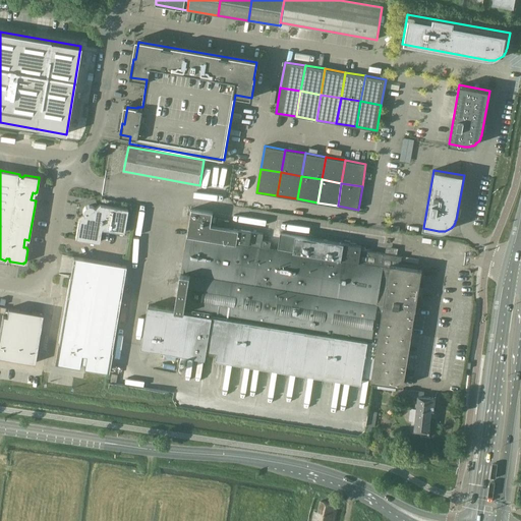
[(123,232),(127,209),(100,205),(95,208),(93,207),(89,206),(83,209),(83,210),(82,213),(83,216),(78,220),(75,238),(99,242),(101,229),(123,232)]
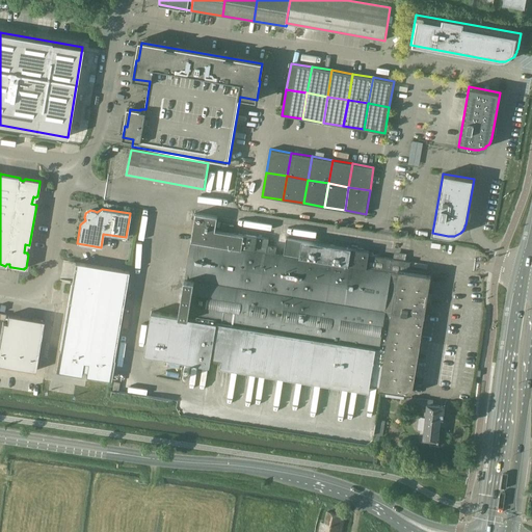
[(152,312),(144,354),(210,365),(212,356),(222,358),(220,367),(369,390),(370,384),(380,387),(411,392),(431,275),(409,272),(410,261),(369,255),(370,250),(351,248),(302,240),(286,237),(283,255),(275,254),(276,246),(268,245),(269,239),(216,231),(218,216),(196,213),(180,315),(180,316),(152,312)]
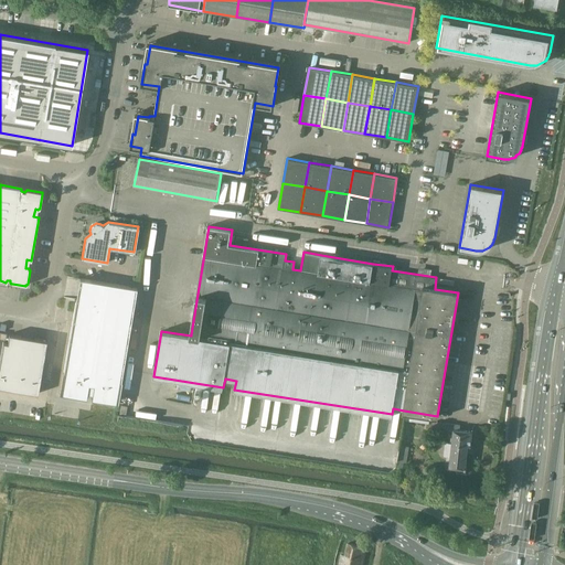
[(61,390),(62,391),(62,392),(63,392),(63,394),(83,397),(83,395),(84,396),(85,394),(94,396),(94,397),(95,397),(95,398),(115,402),(115,401),(116,401),(116,400),(118,400),(120,383),(119,383),(119,382),(121,382),(137,288),(80,278),(63,372),(65,373),(65,374),(63,373),(61,390)]
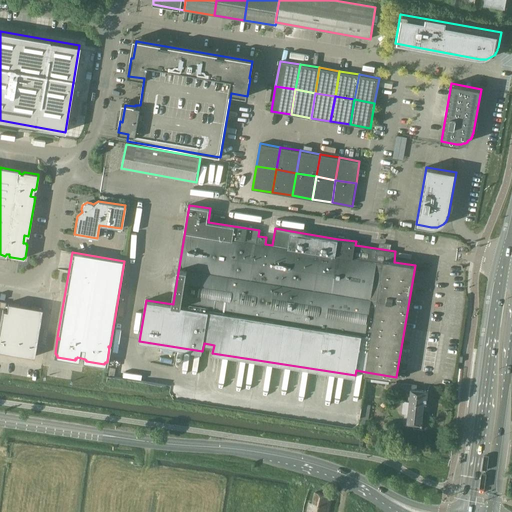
[(0,317),(0,352),(32,358),(41,310),(7,304),(5,312),(1,311),(0,317)]
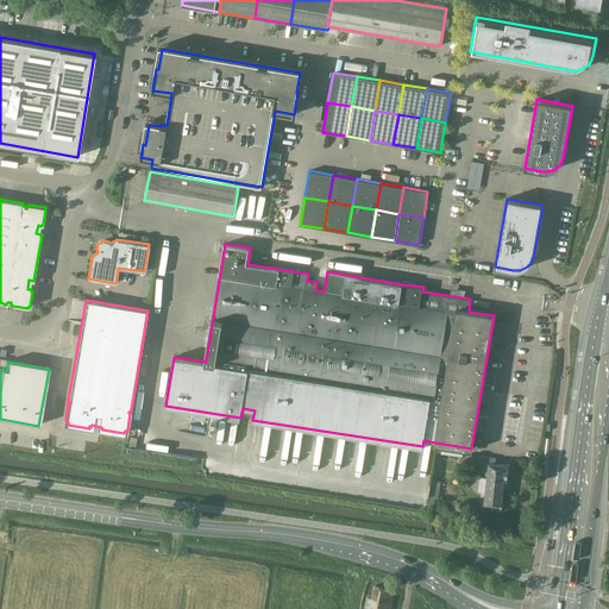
[(468,454),(468,462),(489,464),(485,503),(487,503),(487,506),(493,507),(494,503),(503,504),(503,502),(502,502),(504,479),(507,481),(509,464),(496,463),(496,458),(468,454)]
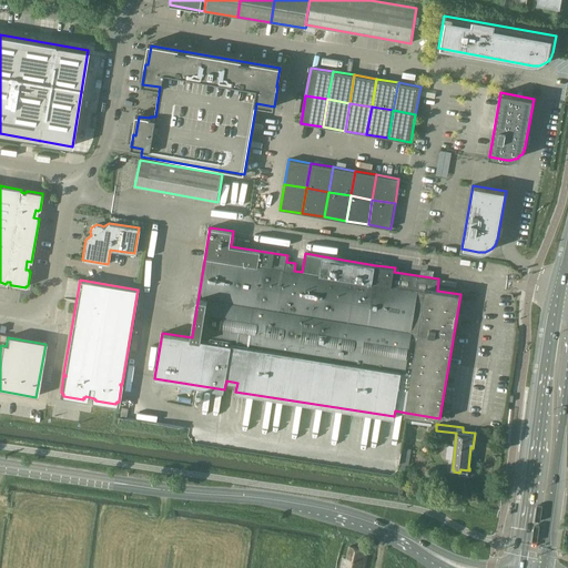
[(403,446),(398,472),(405,473),(406,464),(408,464),(412,448),(403,446)]
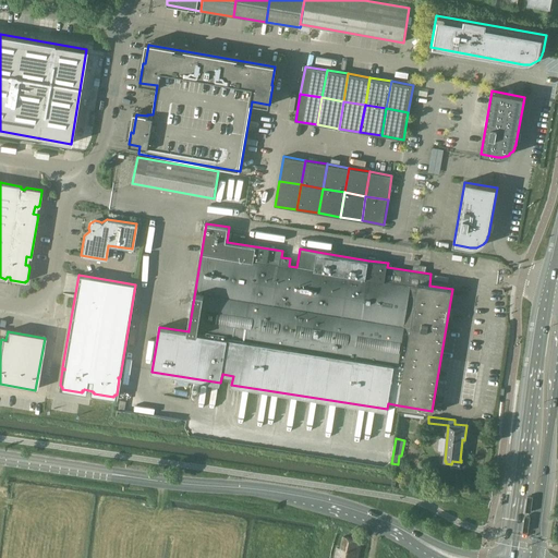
[(338,547),(335,557),(358,557),(362,541),(343,536),(341,548),(338,547)]
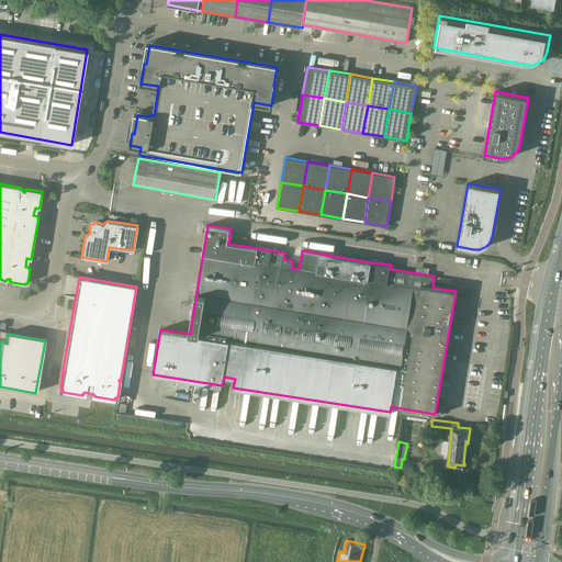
[(249,552),(247,561),(259,561),(261,554),(249,552)]
